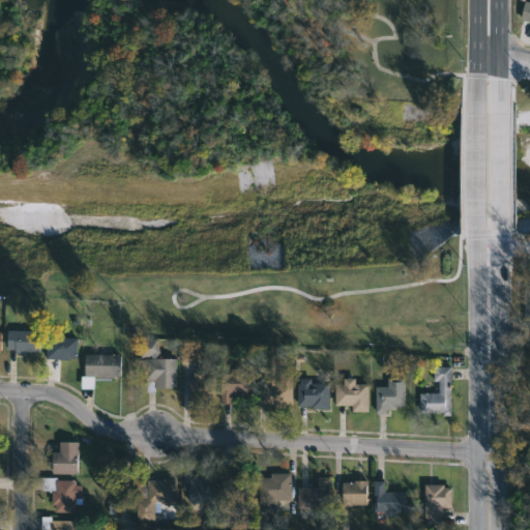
[(524,0),(529,1),(529,22),(520,19),(524,0)]
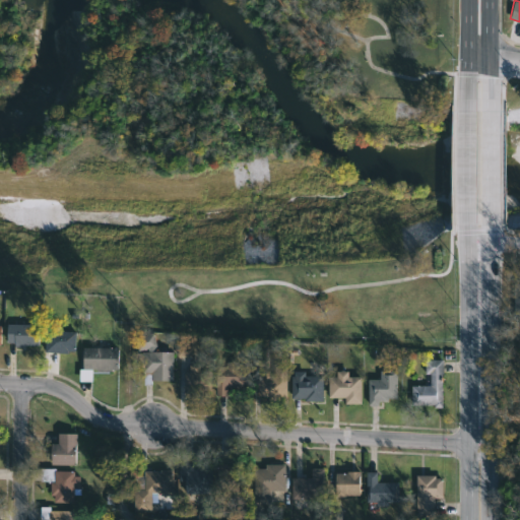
[(41,325),(40,346),(25,346),(25,348),(15,347),(15,355),(8,355),(7,324),(41,325)]
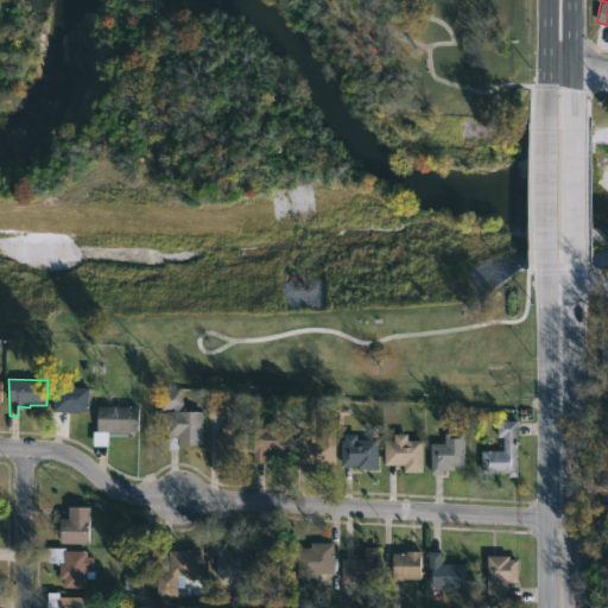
[(92,388),(90,412),(83,412),(83,415),(56,413),(57,386),(92,388)]
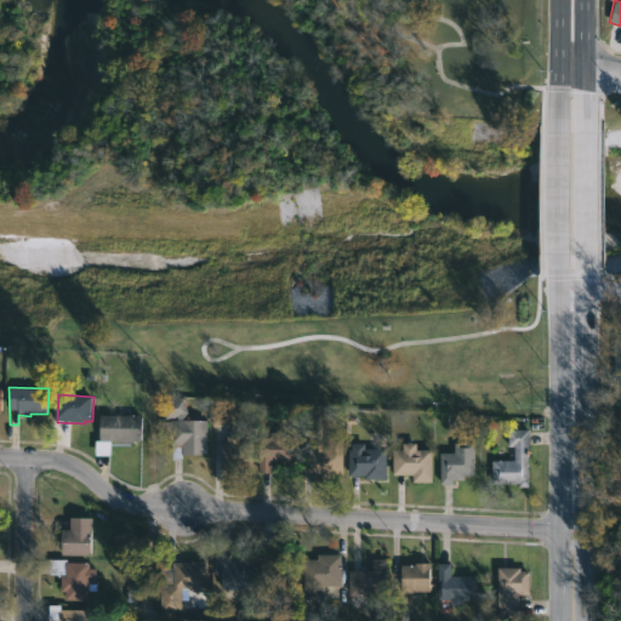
[(102,459),(98,459),(98,442),(102,442),(103,416),(138,416),(137,445),(114,444),(114,459),(102,459)]
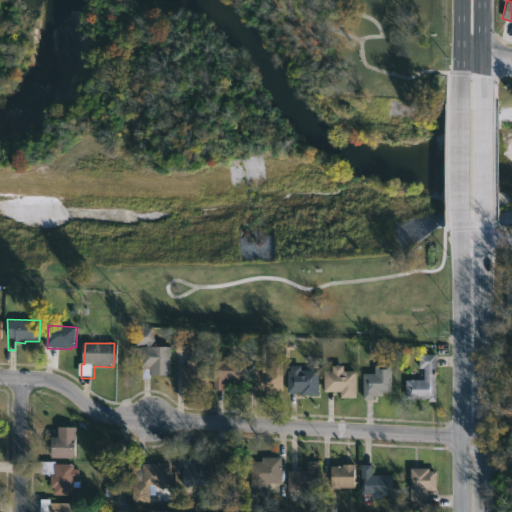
[(168,347),(168,376),(151,377),(151,380),(140,380),(138,357),(131,357),(130,348),(168,347)]
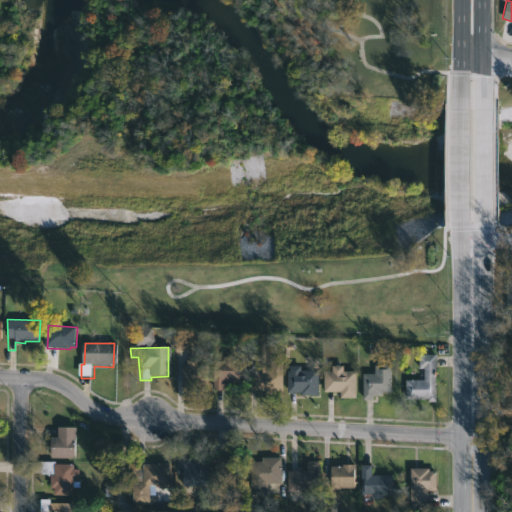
[(432,367),(432,375),(435,375),(435,401),(426,401),(426,398),(404,399),(404,380),(423,379),(423,368),(418,368),(418,354),(436,353),(436,367),(432,367)]
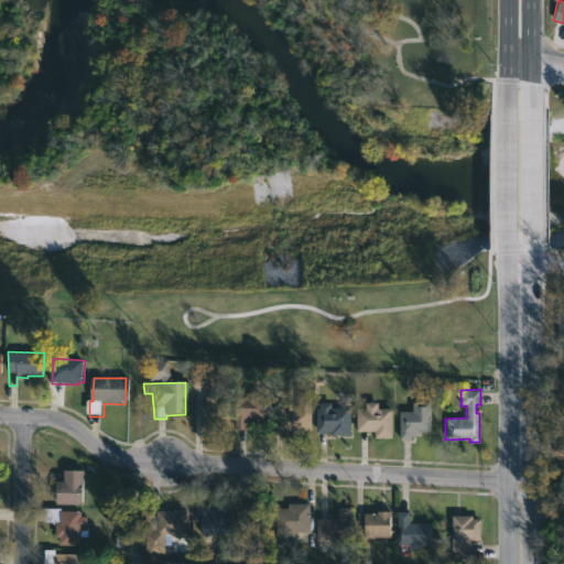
[(269,399),(268,431),(232,430),(234,399),(242,399),(242,393),(258,393),(258,399),(269,399)]
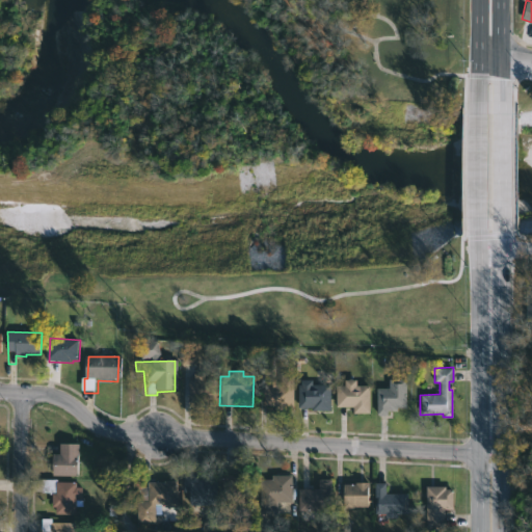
[(202,374),(202,378),(213,378),(213,400),(200,400),(200,403),(186,403),(186,379),(192,379),(192,374),(202,374)]
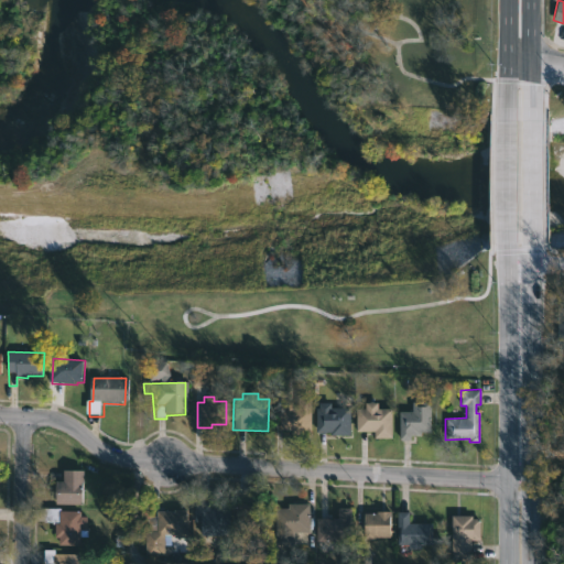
[(308,398),(308,432),(275,432),(275,408),(282,408),(282,402),(291,402),(291,408),(295,408),(295,398),(308,398)]
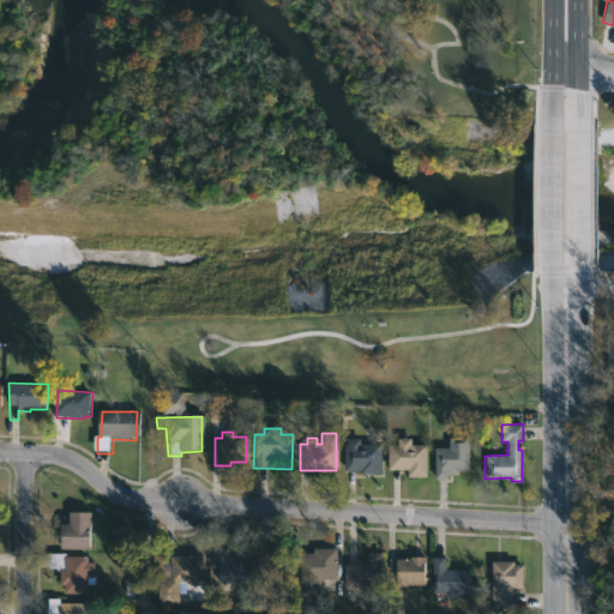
[(439,479),(434,479),(434,446),(449,447),(449,435),(469,435),(468,468),(458,468),(458,473),(447,473),(447,479),(439,479)]
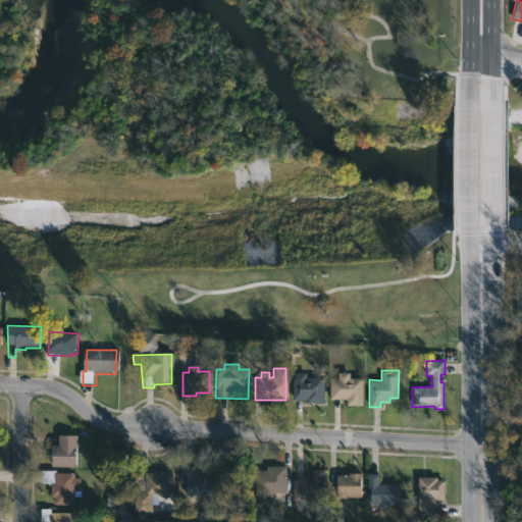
[(348,371),(348,376),(361,376),(361,405),(346,405),(346,398),(329,398),(329,377),(336,377),(336,371),(348,371)]
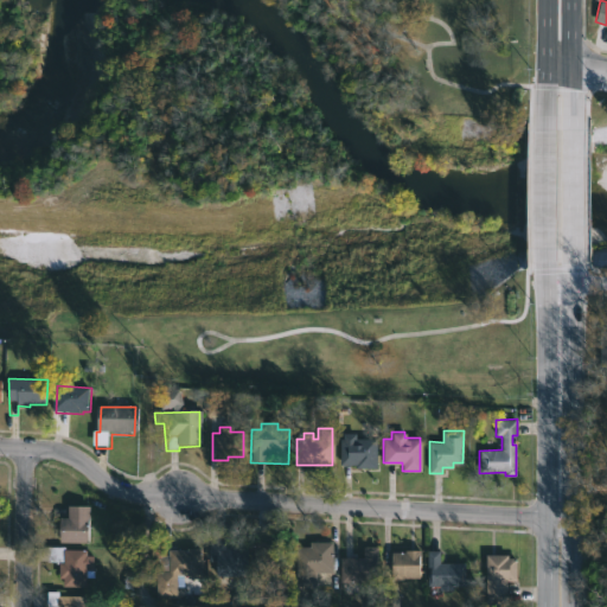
[(356,433),(356,439),(376,439),(376,467),(355,467),(355,465),(339,465),(340,439),(343,439),(343,433),(356,433)]
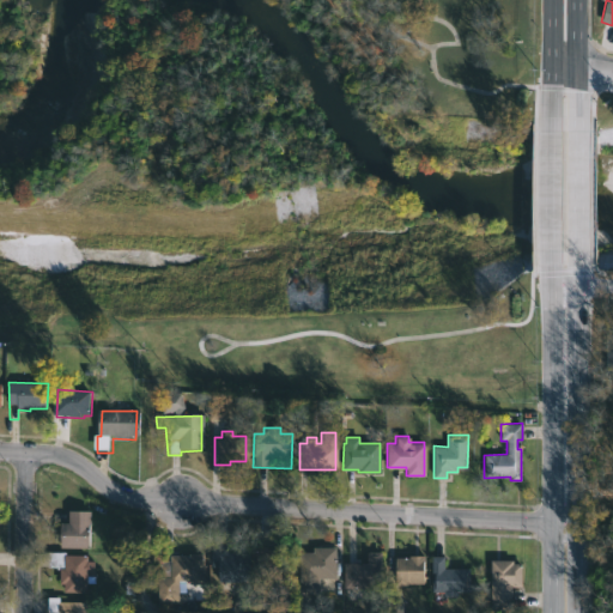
[(93,513),(92,550),(62,548),(64,525),(71,525),(72,511),(93,513)]
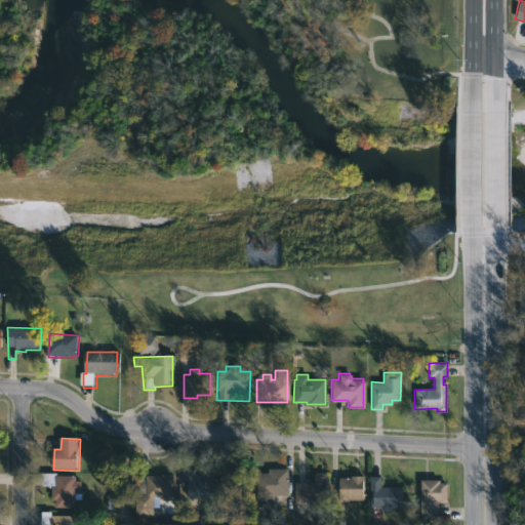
[(195,468),(195,473),(213,473),(214,491),(213,491),(213,496),(185,497),(186,485),(180,485),(180,467),(197,466),(197,468),(195,468)]
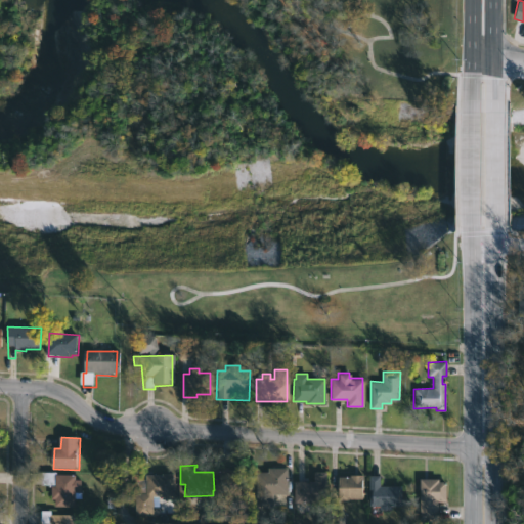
[(228,467),(228,469),(250,469),(250,490),(218,490),(218,469),(219,469),(219,467),(228,467)]
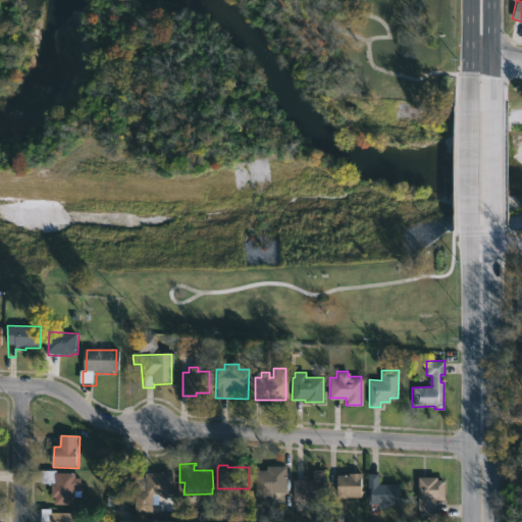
[(271,491),(251,491),(252,470),(264,470),(264,465),(284,465),(283,492),(271,491)]
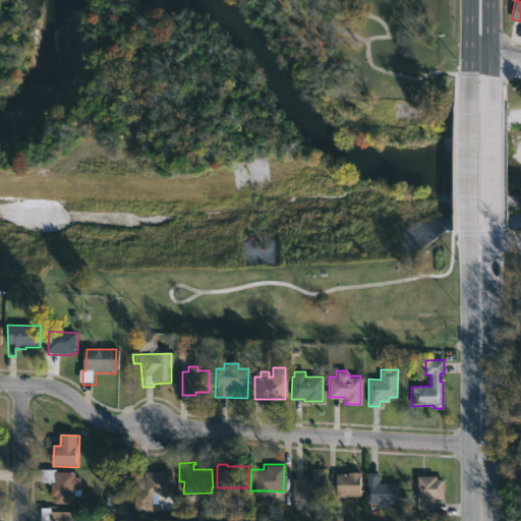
[(294,500),(290,500),(290,478),(309,478),(309,468),(322,468),(322,491),(314,491),(314,499),(294,500)]
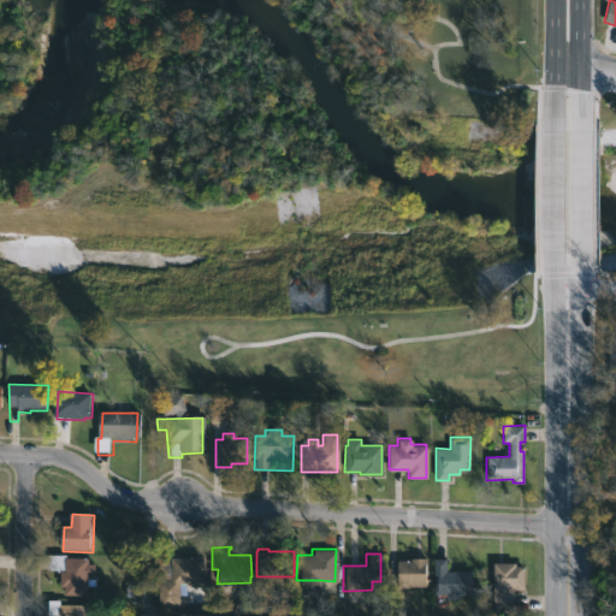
[(65,555),(65,556),(87,556),(87,563),(94,563),(94,584),(88,584),(87,593),(64,592),(65,586),(59,586),(60,570),(47,569),(47,555),(65,555)]
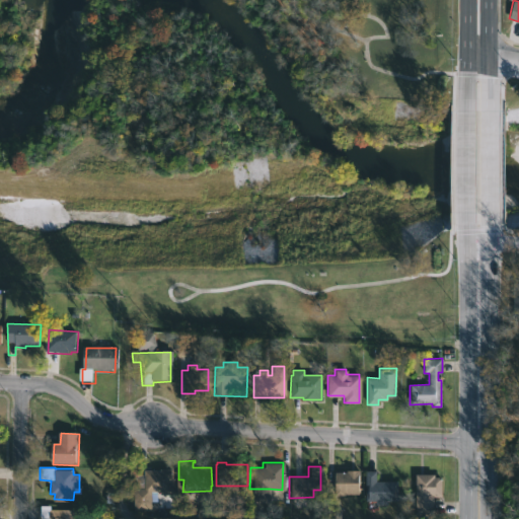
[(358,469),(357,495),(331,495),(332,471),(345,471),(345,469),(358,469)]
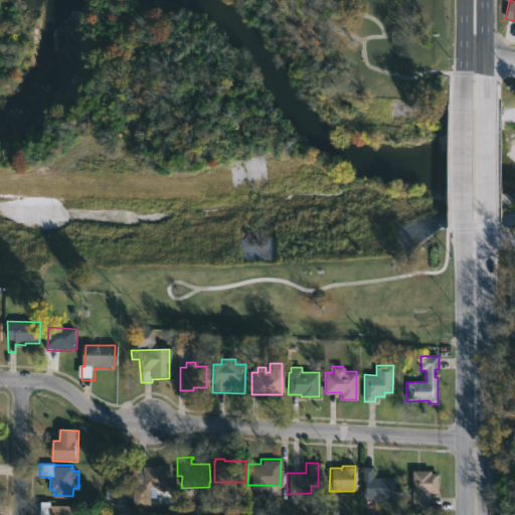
[(151,509),(133,509),(133,485),(136,485),(136,472),(141,472),(141,468),(169,467),(169,491),(151,491),(151,509)]
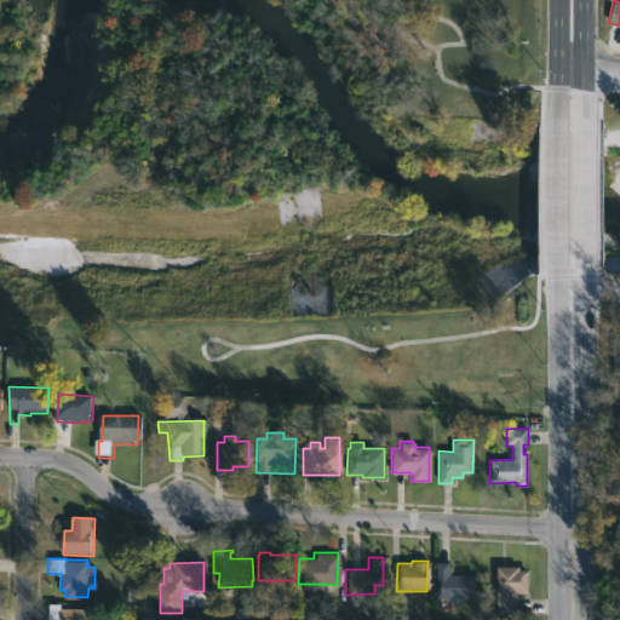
[(449,562),(448,574),(472,574),(472,598),(463,598),(463,602),(447,602),(447,598),(436,598),(436,562),(449,562)]
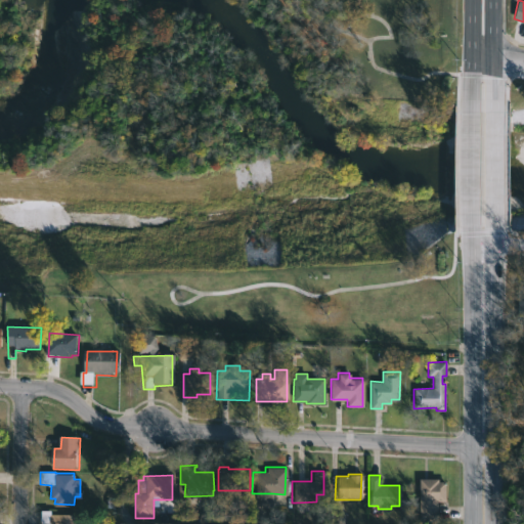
[(438,478),(438,481),(445,481),(445,500),(438,500),(437,515),(419,515),(420,478),(438,478)]
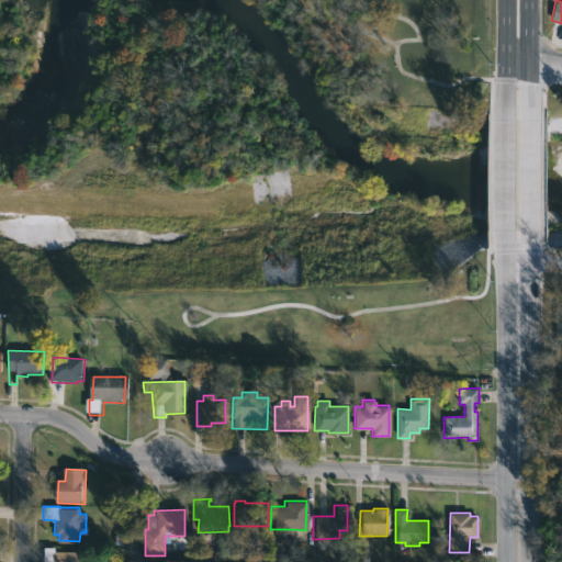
[(57,552),(63,552),(63,551),(103,553),(102,561),(45,561),(45,549),(57,549),(57,552)]
